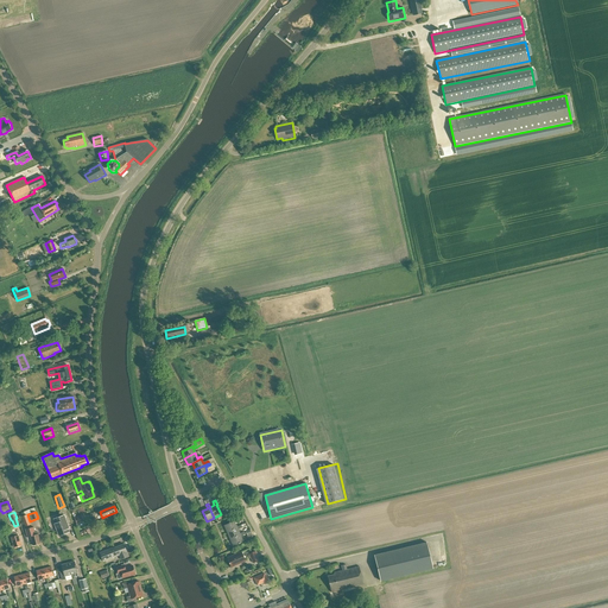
[(31,525),(30,521),(27,514),(21,518),(25,527),(31,525)]
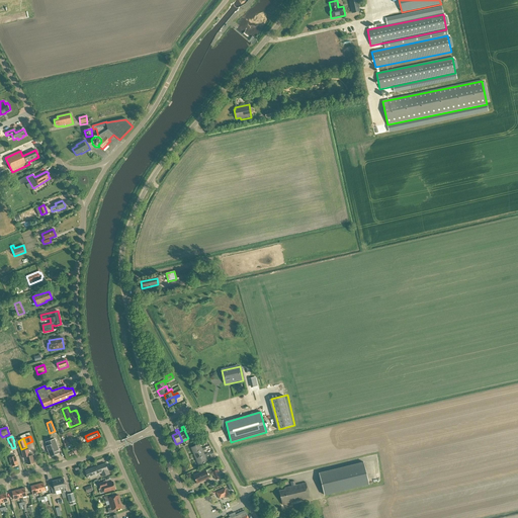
[(55,439),(46,442),(48,446),(47,446),(50,456),(59,453),(58,450),(59,450),(55,439)]
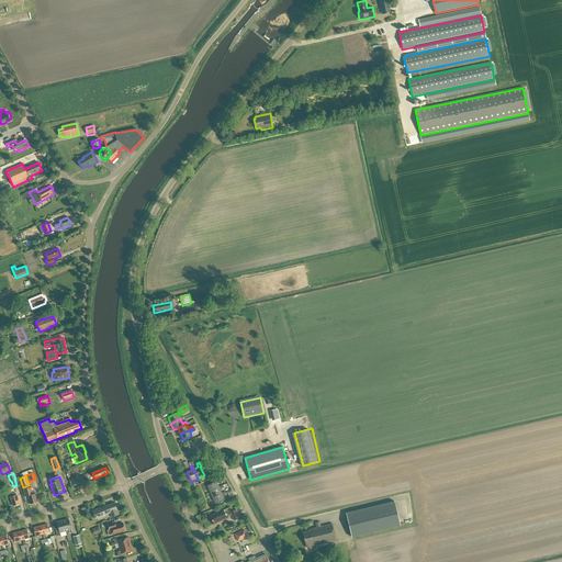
[(216,482),(206,486),(210,493),(220,489),(220,487),(217,483),(221,482),(220,480),(216,481),(216,482)]
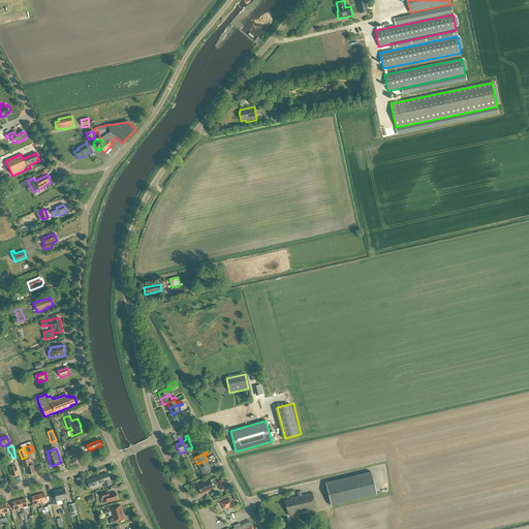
[(207,460),(197,464),(200,469),(209,465),(207,461),(211,459),(210,457),(207,459),(207,460)]
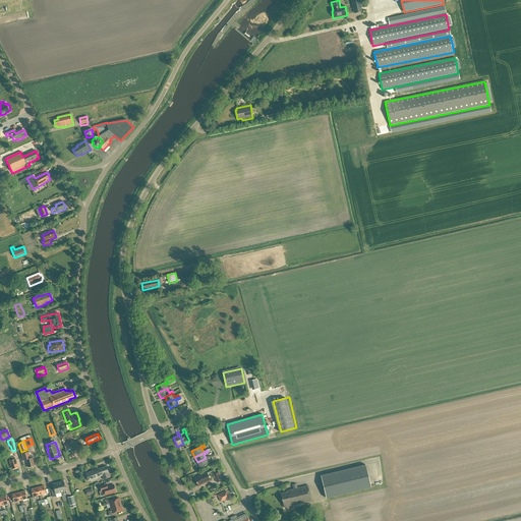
[(29,452),(21,454),(23,461),(26,460),(29,468),(35,466),(33,458),(32,458),(31,455),(30,455),(29,452)]
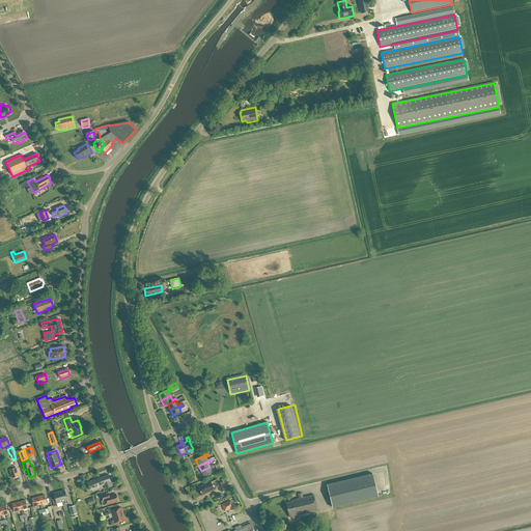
[(12,478),(19,476),(17,468),(15,469),(14,465),(8,466),(12,478)]
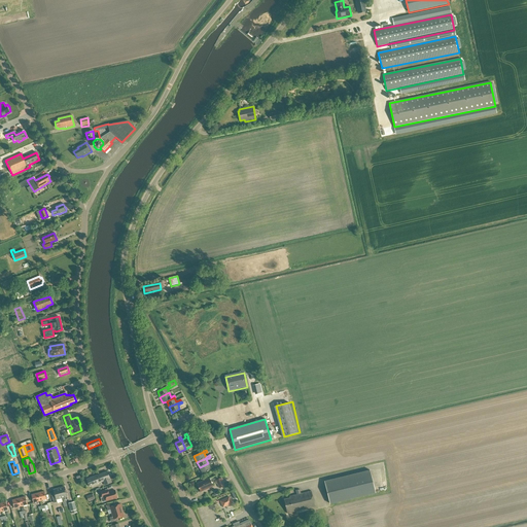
[(208,463),(200,467),(202,473),(211,469),(209,465),(212,463),(211,461),(208,463)]
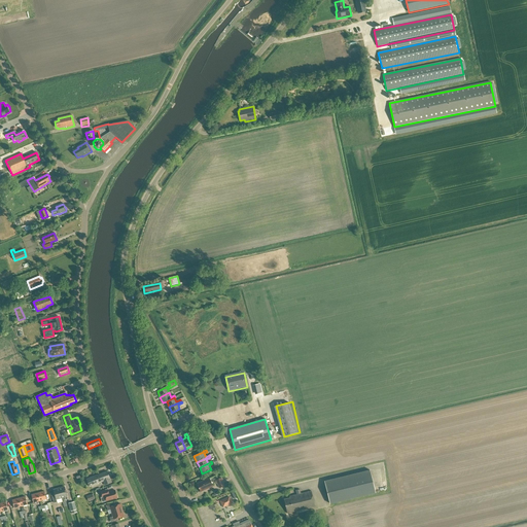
[(376,493),(370,470),(324,482),(330,504),(376,493)]
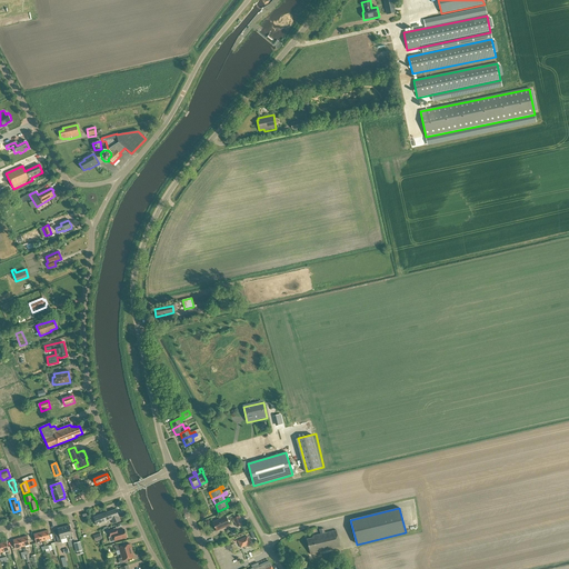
[(113,523),(120,521),(118,517),(119,517),(116,509),(107,513),(107,512),(93,518),(97,526),(111,520),(113,523)]
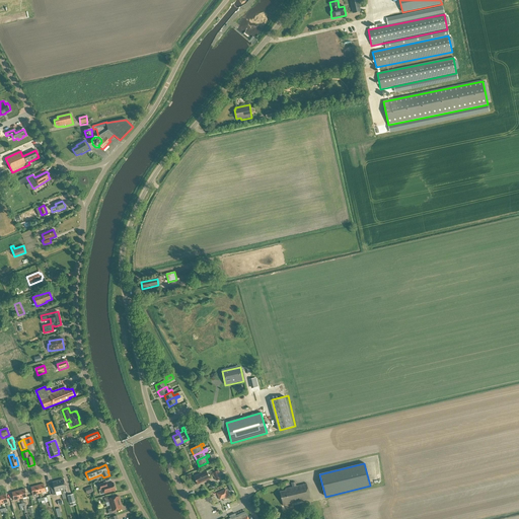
[(221,478),(217,470),(212,473),(216,482),(221,478)]
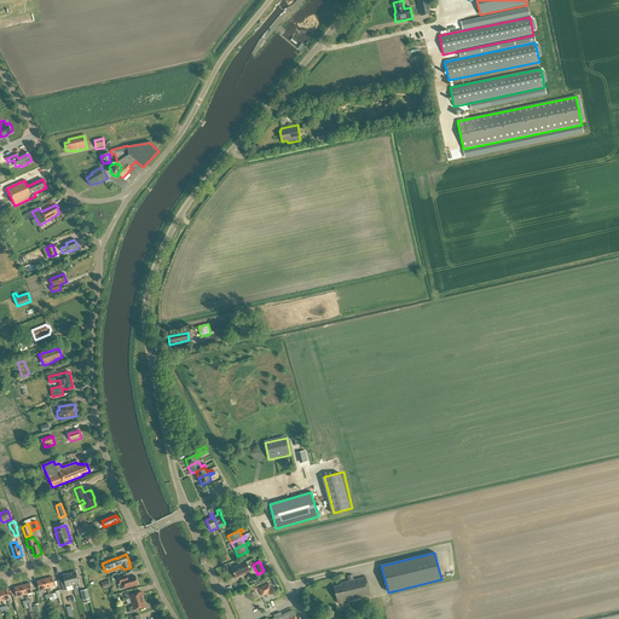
[(246,562),(231,568),(236,578),(250,572),(246,562)]
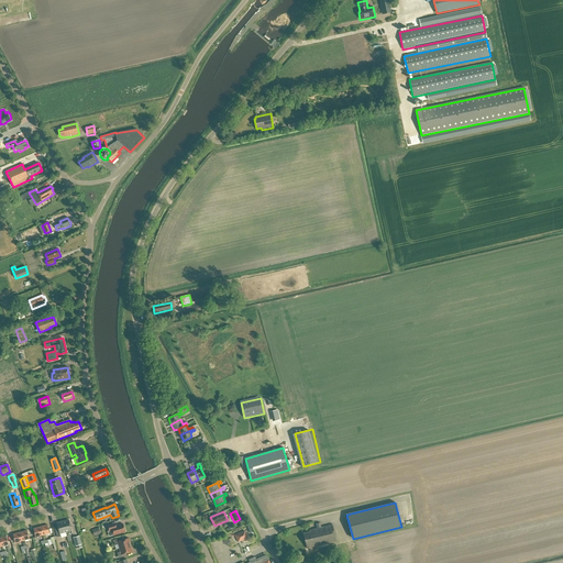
[(63,522),(65,532),(69,531),(69,534),(73,533),(69,520),(63,522)]
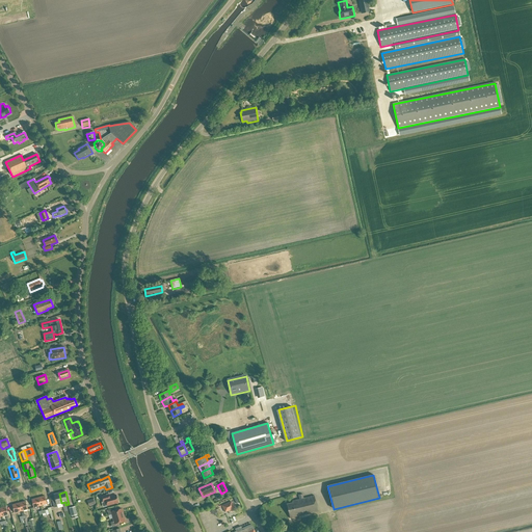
[(56,504),(61,503),(59,494),(54,495),(55,500),(52,501),(54,508),(57,507),(56,504)]
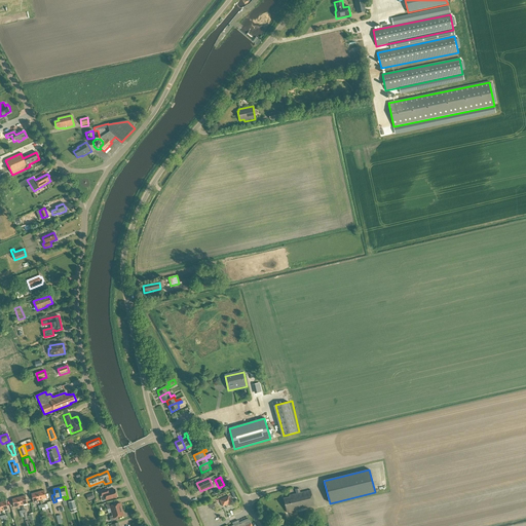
[(117,497),(115,489),(108,491),(108,488),(101,490),(102,496),(105,495),(106,500),(117,497)]
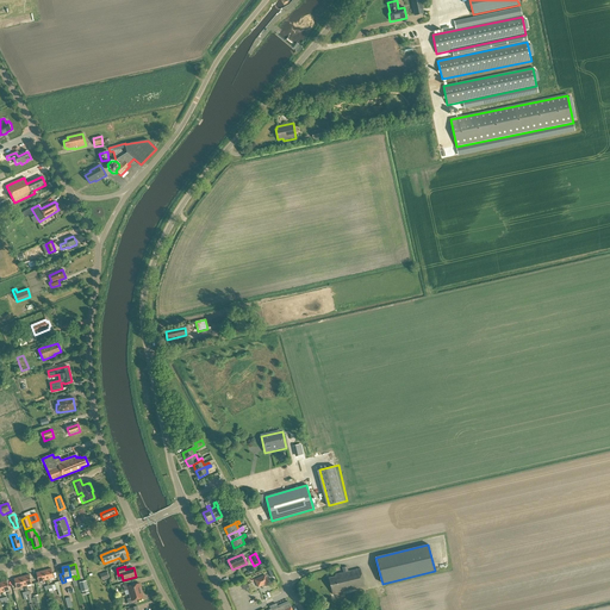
[(332,595),(365,586),(360,568),(348,572),(347,567),(342,568),(343,573),(335,574),(336,577),(329,578),(332,595)]
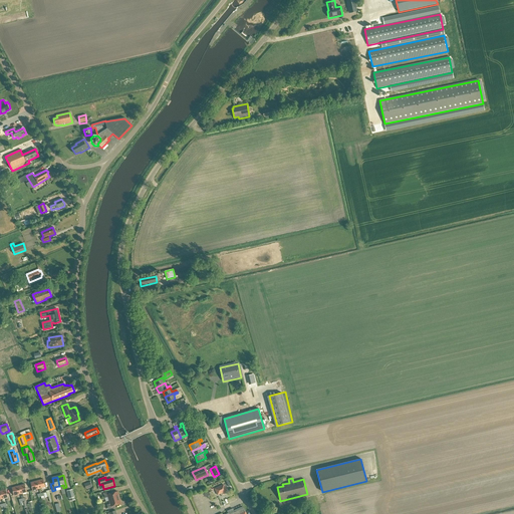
[(43,479),(37,481),(39,489),(45,487),(43,479)]
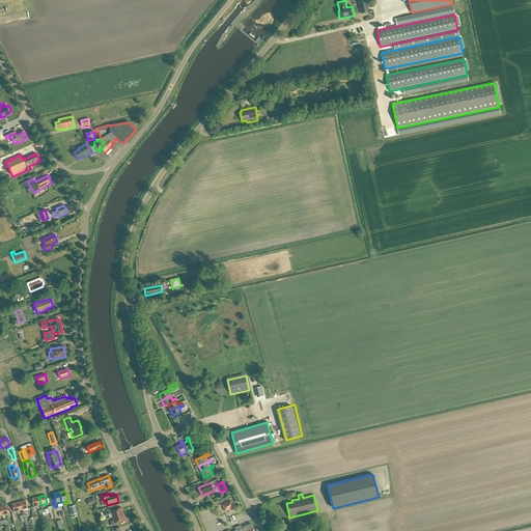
[(38,497),(31,499),(33,507),(40,505),(38,497)]
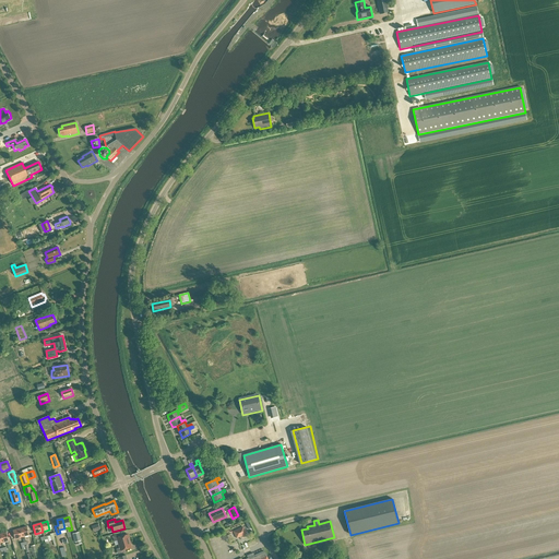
[(235,531),(237,537),(248,533),(245,526),(235,531)]
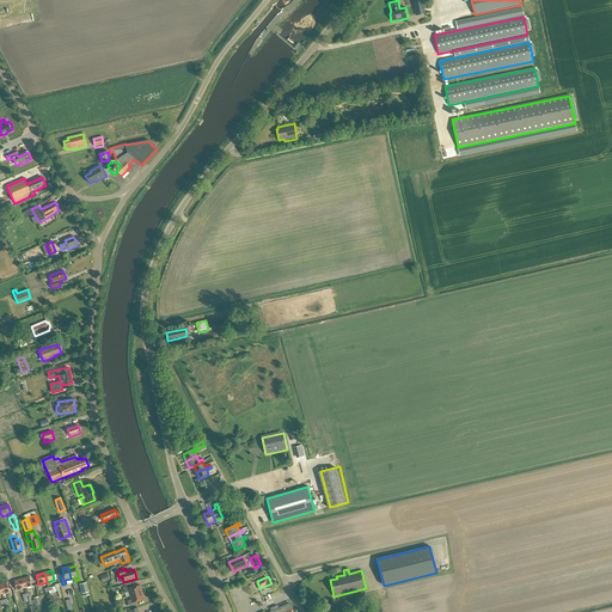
[(29,577),(22,579),(24,588),(32,586),(29,577)]
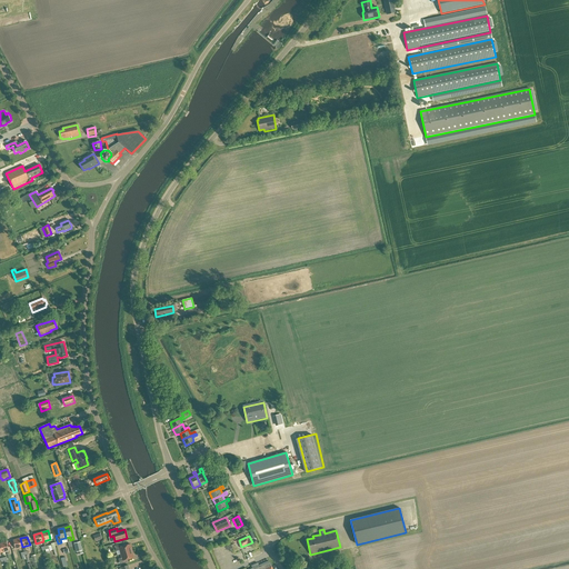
[(20,538),(13,540),(16,549),(22,547),(20,538)]
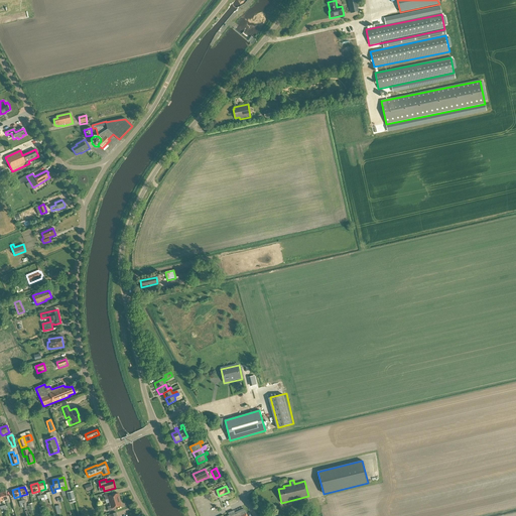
[(110,493),(104,495),(105,500),(108,499),(109,503),(120,500),(118,494),(111,496),(110,493)]
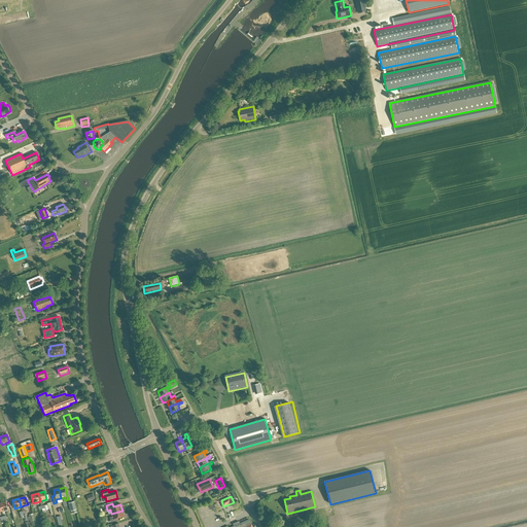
[(112,517),(109,518),(111,523),(117,521),(116,519),(124,517),(123,511),(111,514),(112,517)]
